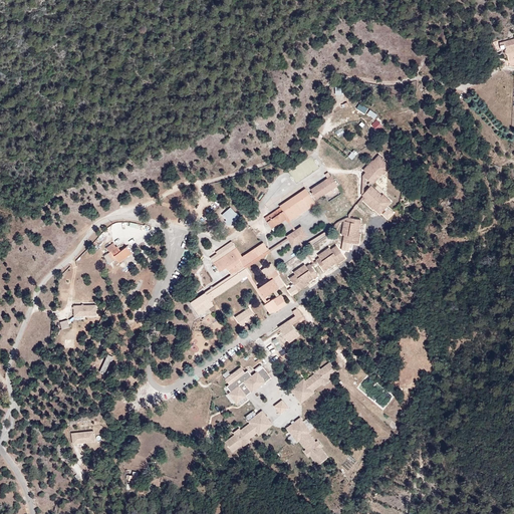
[(513,61),(513,37),(498,42),(499,45),(505,44),(508,62),(513,61)]
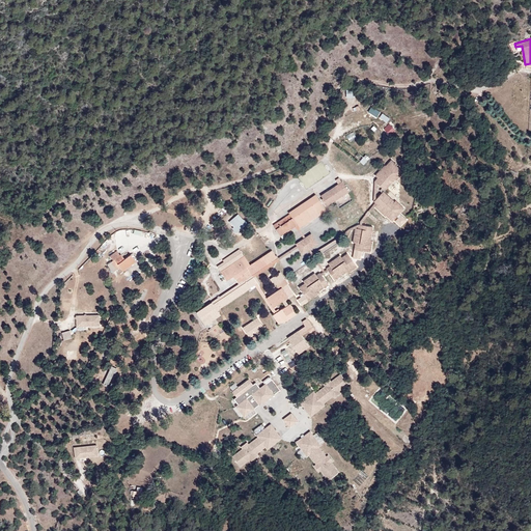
[(368,112),(378,117),(381,112),(372,106),(368,112)]
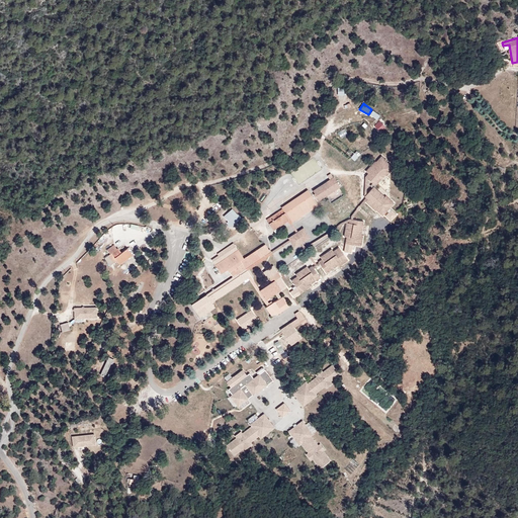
[(378,120),(381,116),(373,111),(370,115),(378,120)]
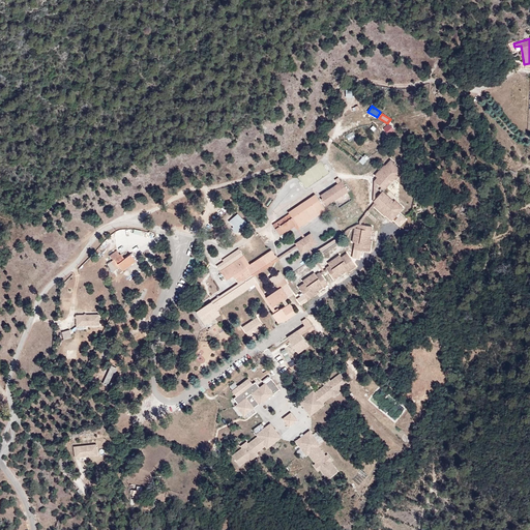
[(389,136),(395,130),(389,123),(383,128),(389,136)]
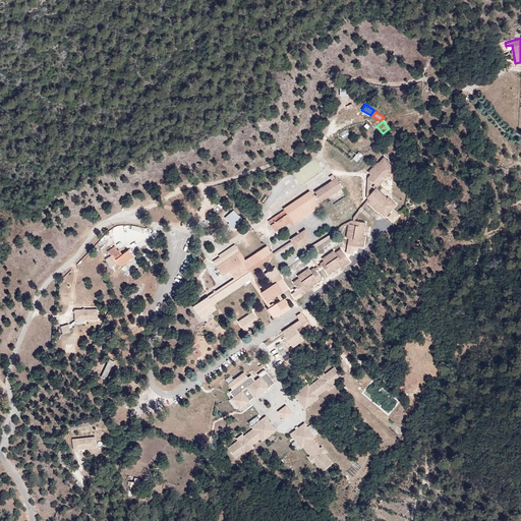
[(397,168),(384,156),(378,165),(375,163),(367,172),(370,175),(367,177),(379,187),(388,176),(389,177),(397,168)]
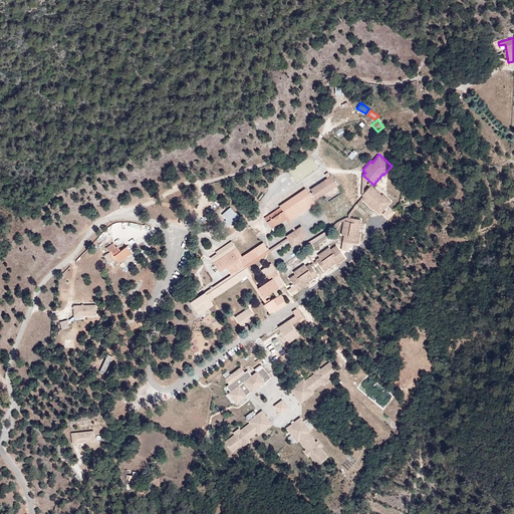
[(289,170),(297,182),(320,168),(312,155),(289,170)]
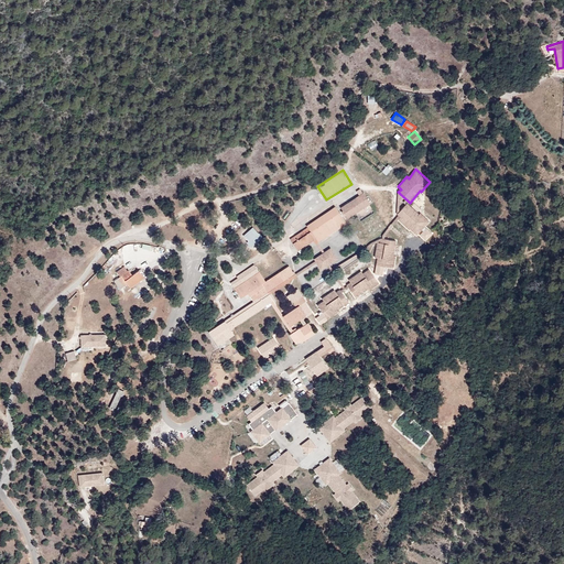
[(365,193),(342,207),(348,217),(372,203),(365,193)]
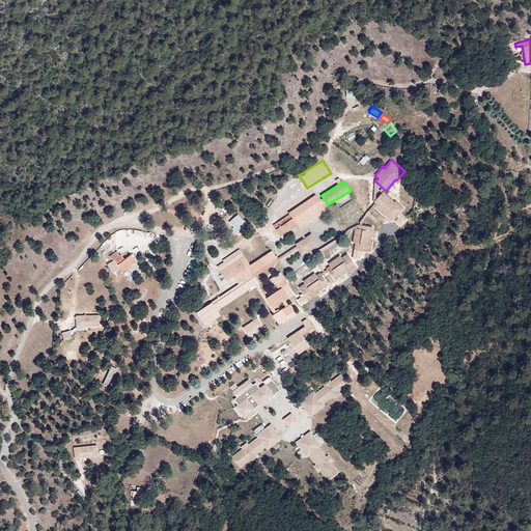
[(384,191),(375,201),(379,204),(375,207),(386,217),(387,216),(393,222),(404,207),(396,200),(395,201),(384,191)]
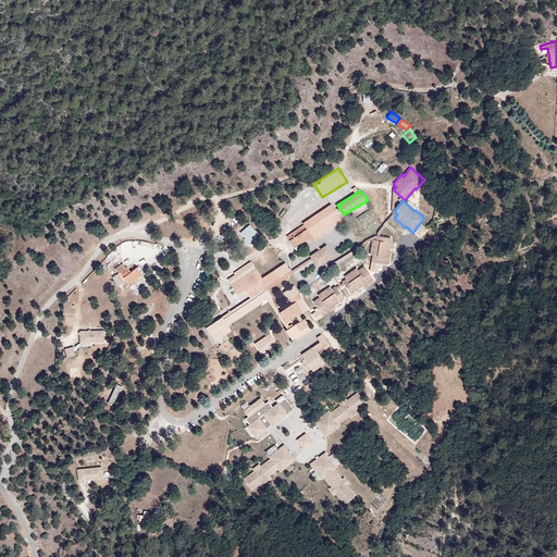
[(337,221),(343,218),(335,207),(306,226),(314,239),(325,233),(323,231),(327,229),(329,230),(338,223),(337,221)]
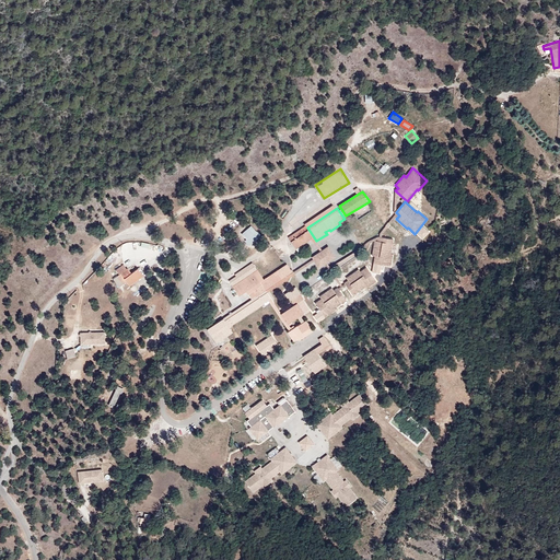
[(305,226),(288,236),(296,248),(312,238),(305,226)]
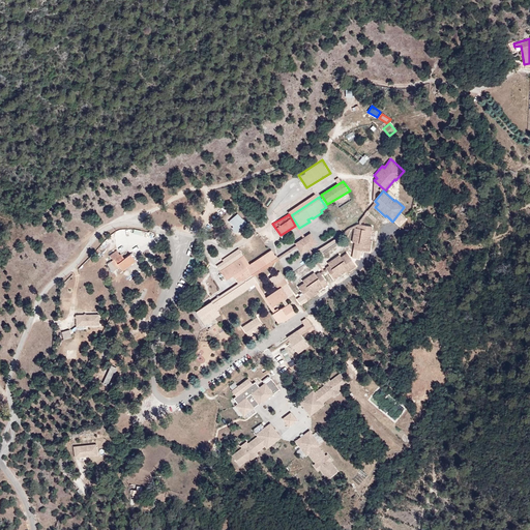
[(244,226),(236,215),(229,222),(233,227),(232,228),(236,233),(244,226)]
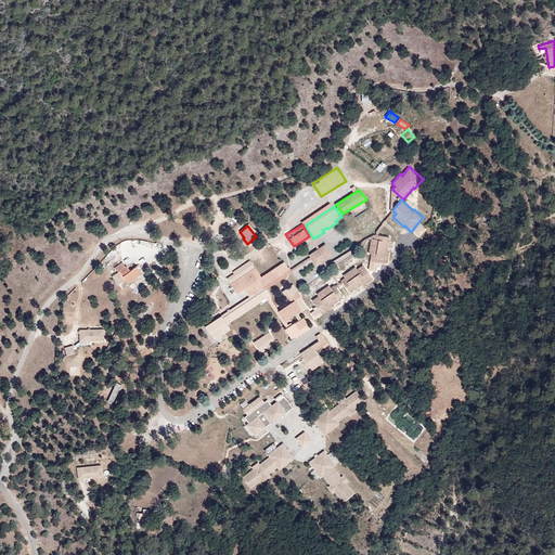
[(391,236),(379,234),(378,239),(372,237),(370,253),(373,254),(371,260),(388,263),(390,252),(388,250),(391,236)]
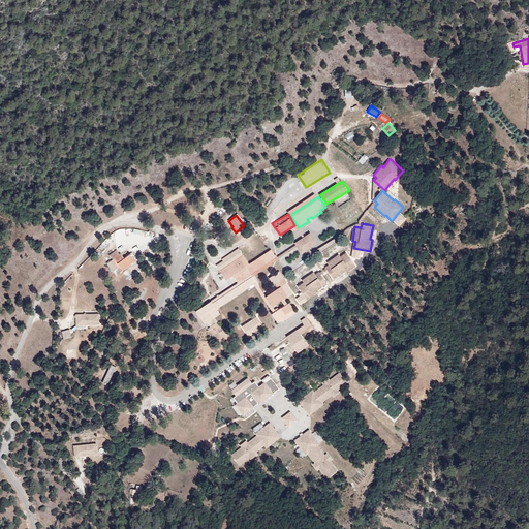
[(310,234),(293,245),(301,254),(316,245),(310,234)]
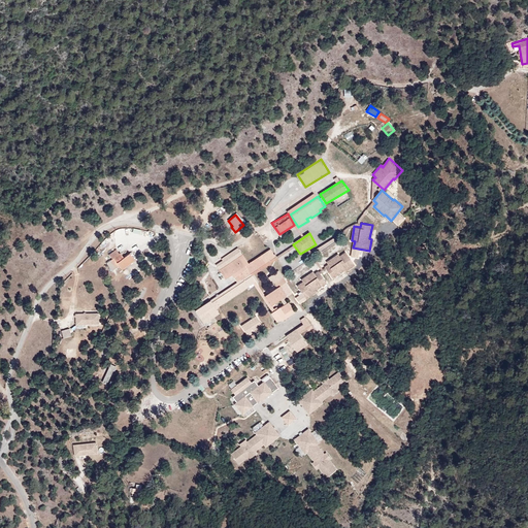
[(212,301),(210,300),(195,310),(206,328),(212,325),(209,320),(220,314),(217,308),(254,284),(257,282),(252,273),(276,257),(270,248),(245,265),(239,256),(224,267),(222,264),(218,267),(225,279),(232,274),(237,282),(238,284),(212,301)]
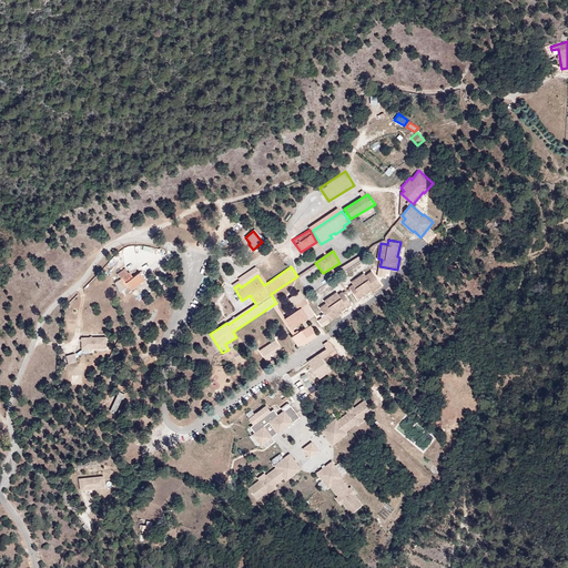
[(131,290),(145,280),(140,272),(133,276),(130,271),(129,272),(125,267),(118,274),(121,279),(119,280),(124,290),(129,286),(131,290)]
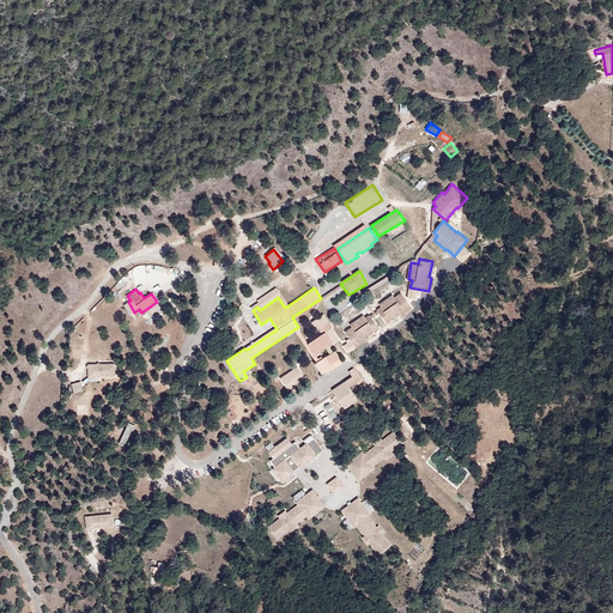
[(394,293),(380,303),(383,309),(380,313),(387,322),(400,314),(401,315),(413,308),(402,292),(395,296),(394,293)]
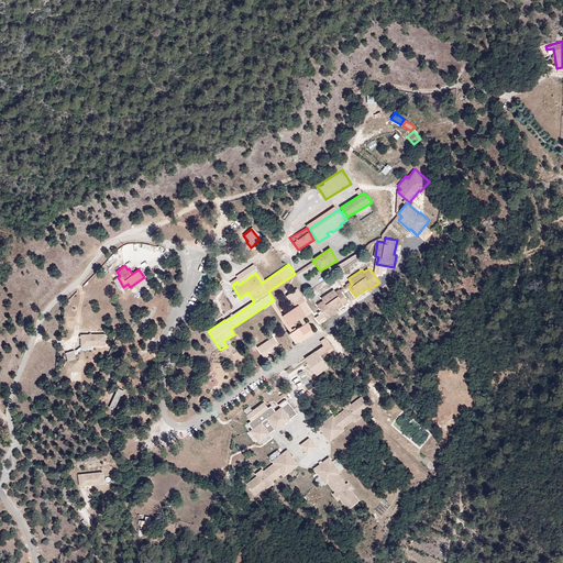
[(334,288),(322,297),(323,300),(317,305),(327,319),(338,312),(337,309),(349,301),(342,291),(339,295),(334,288)]
